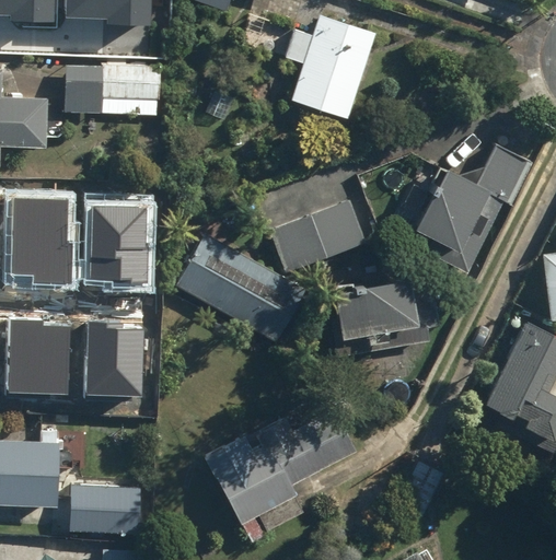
[(23,21),(60,22),(60,0),(0,0),(0,15),(24,16),(23,21)]
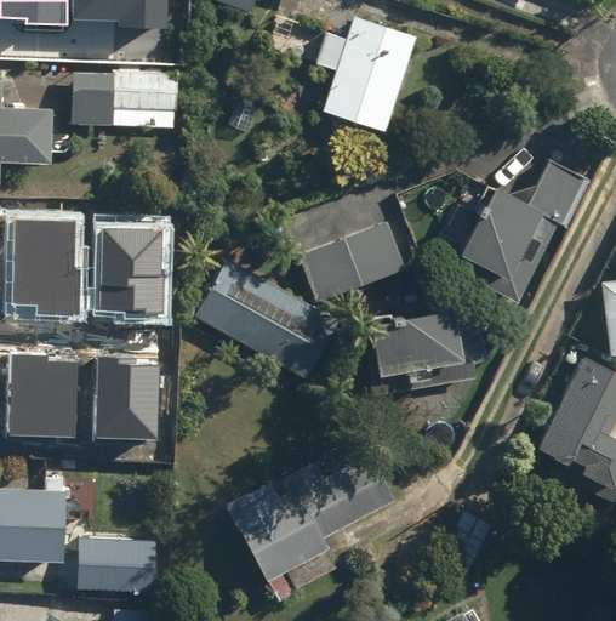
[(135,27),(176,28),(176,0),(77,0),(77,20),(136,22),(135,27)]
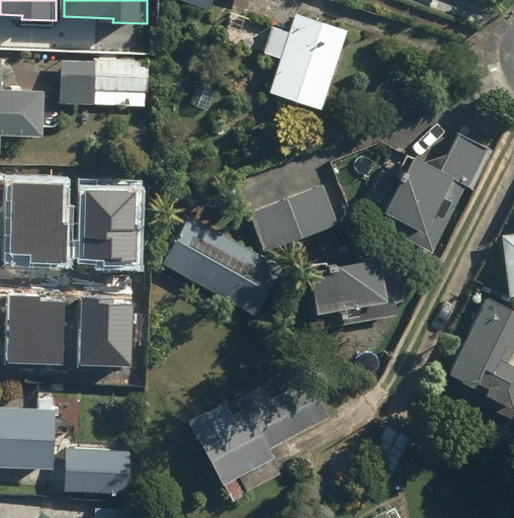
[(176,0),(209,11),(213,0),(176,0)]
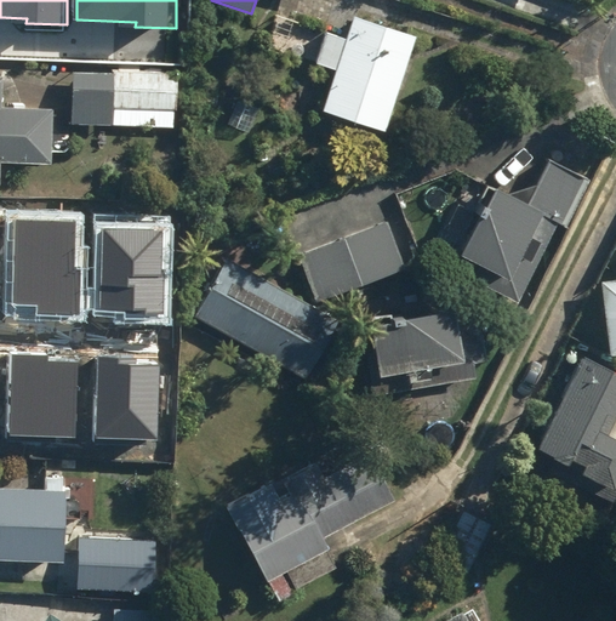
[(417,36),(353,16),(323,112),(386,132),(417,36)]
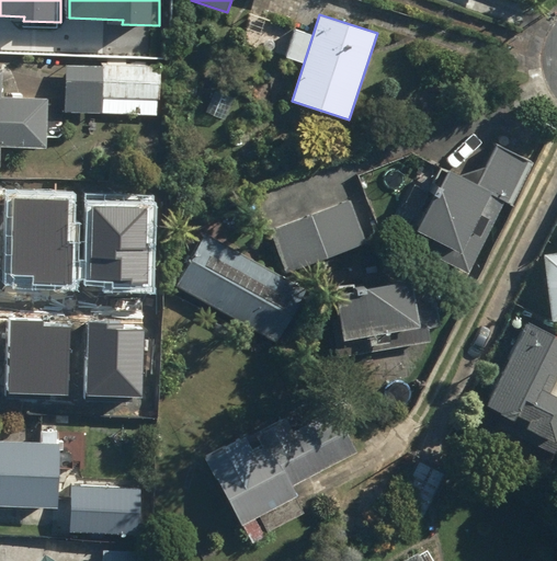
[(160,115),(162,67),(68,63),(66,112),(160,115)]
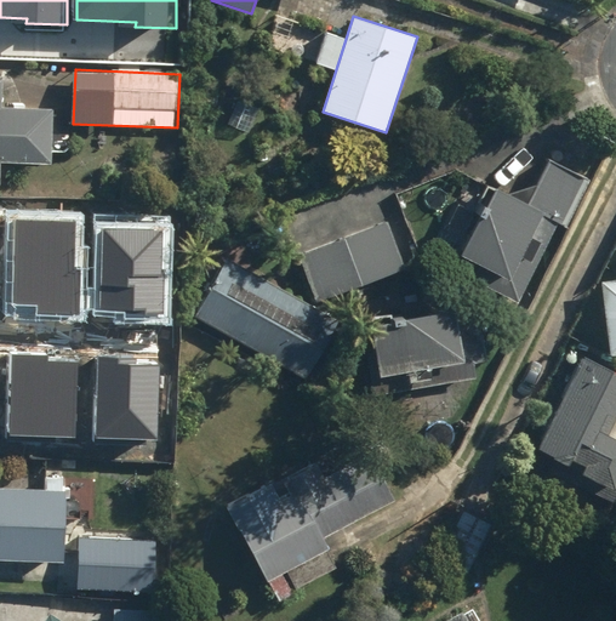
[(53,108),(1,107),(3,77),(0,77),(0,164),(51,166),(53,108)]
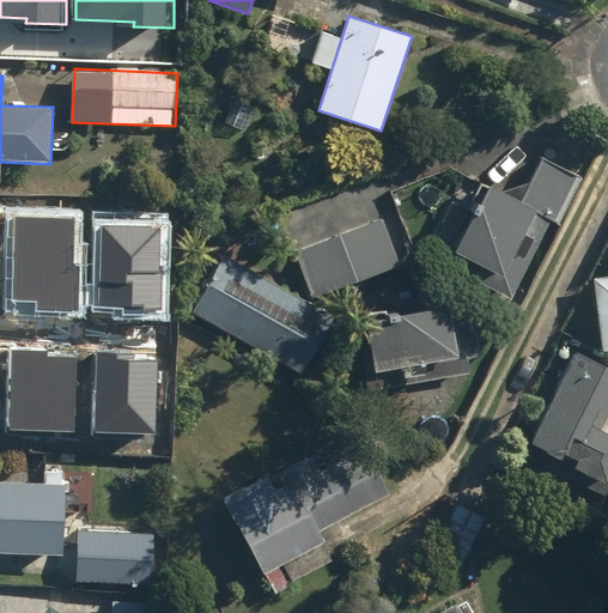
[(445,249),(473,263),(467,275),(511,298),(551,222),(559,226),(584,177),(542,157),(518,205),(479,184),(445,249)]
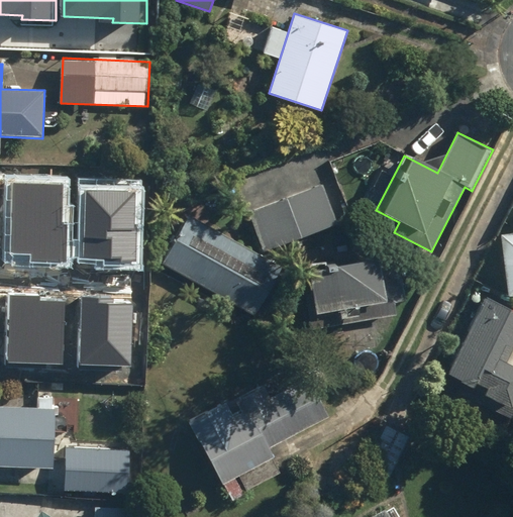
[(15,182),(14,252),(39,252),(39,261),(72,262),(72,223),(69,223),(69,183),(15,182)]
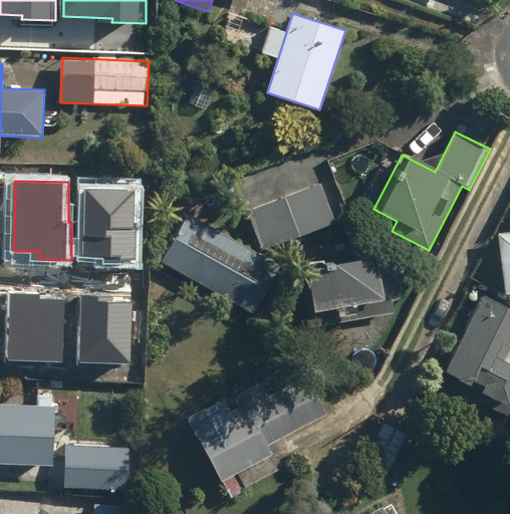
[(261,250),(336,222),(321,184),(247,211),(261,250)]
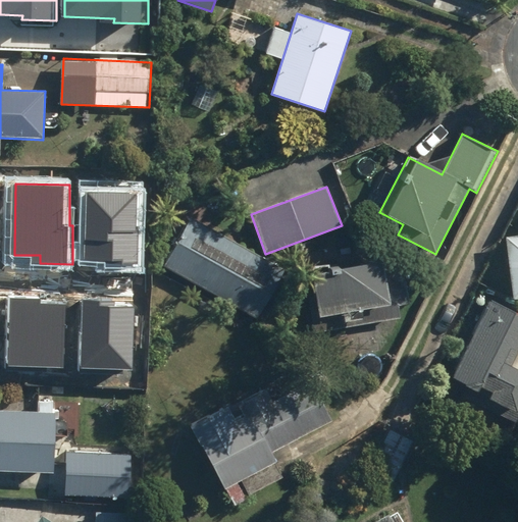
[(86,194),(85,256),(112,257),(112,263),(146,264),(147,226),(142,226),(143,195),(86,194)]
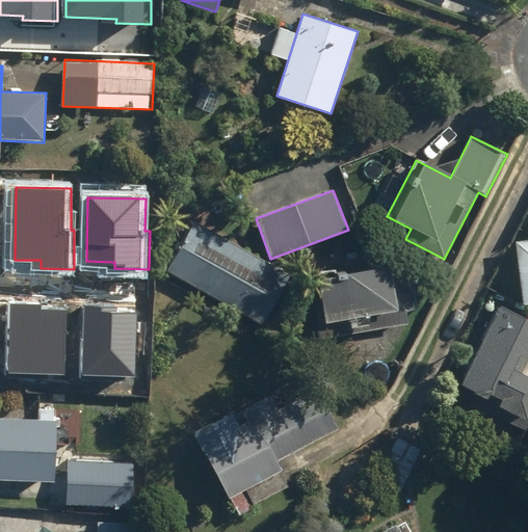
[(164,272),(259,325),(287,275),(193,222),(164,272)]
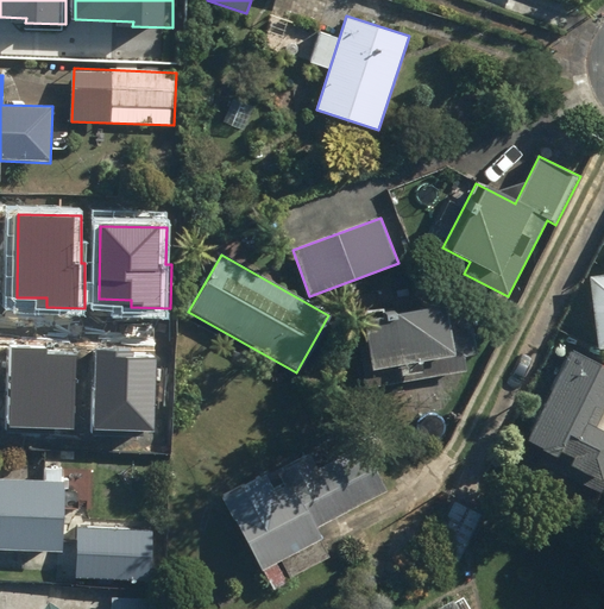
[(603,268),(587,270),(596,346),(603,345),(603,268)]
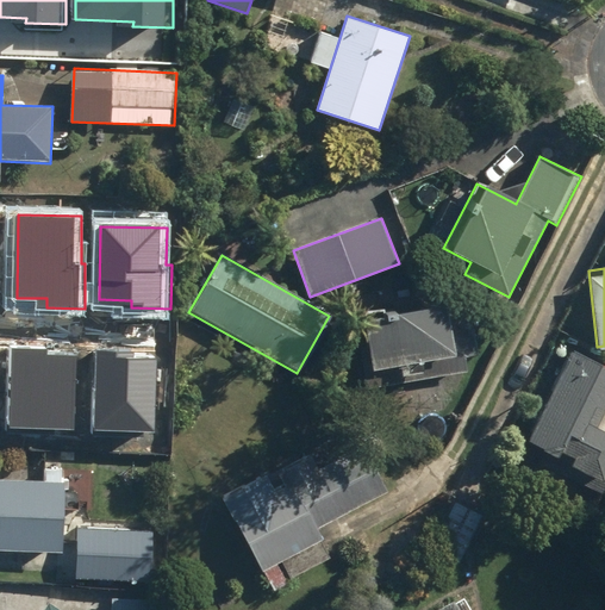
[(471,374),(468,358),(480,355),(471,300),(444,305),(360,318),(365,350),(359,352),(366,391),(471,374)]
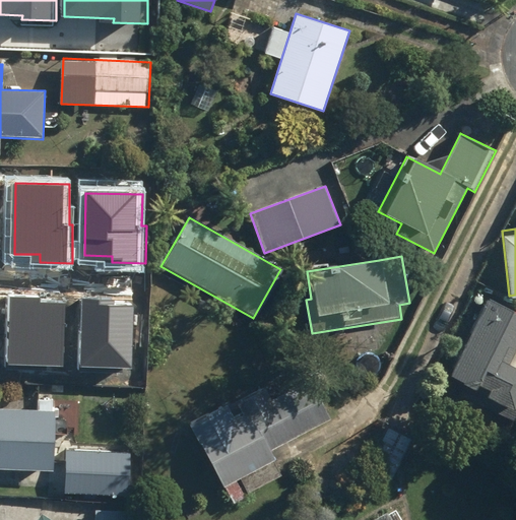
[(16,297),(14,363),(67,364),(68,304),(47,303),(47,297),(16,297)]
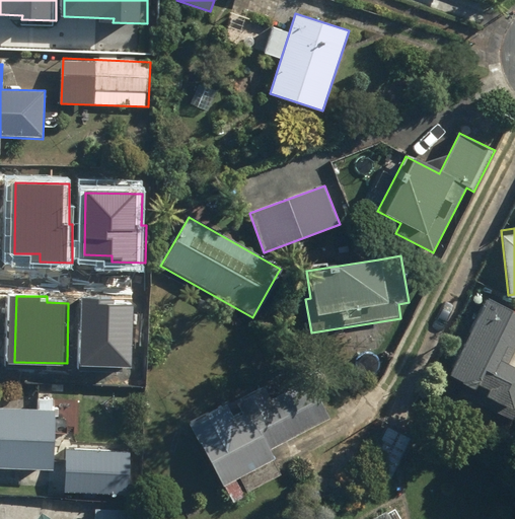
[(503,343),(510,347),(514,339),(514,311),(486,296),(444,372),(470,386),(480,369),(486,373),(503,343)]
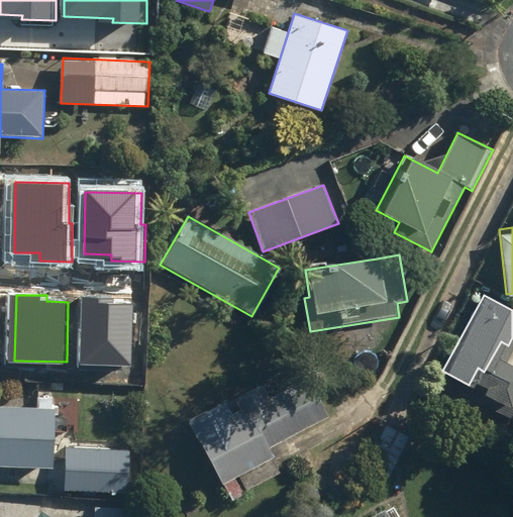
[(84,298),(83,365),(134,365),(135,305),(114,304),(114,299),(84,298)]
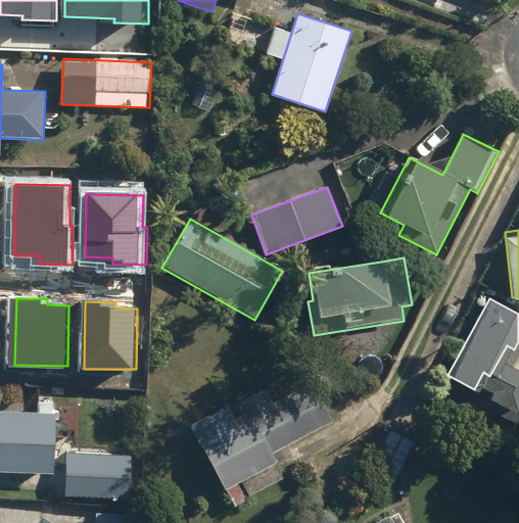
[(484,396),(513,412),(518,400),(518,369),(503,361),(484,396)]
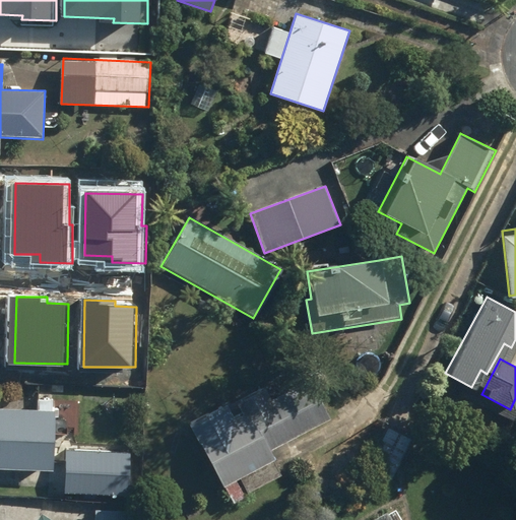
[(283,475),(271,452),(331,420),(311,381),(270,402),(265,392),(239,405),(245,416),(235,421),(226,404),(188,425),(197,442),(217,480),(222,478),(235,501),(283,475)]
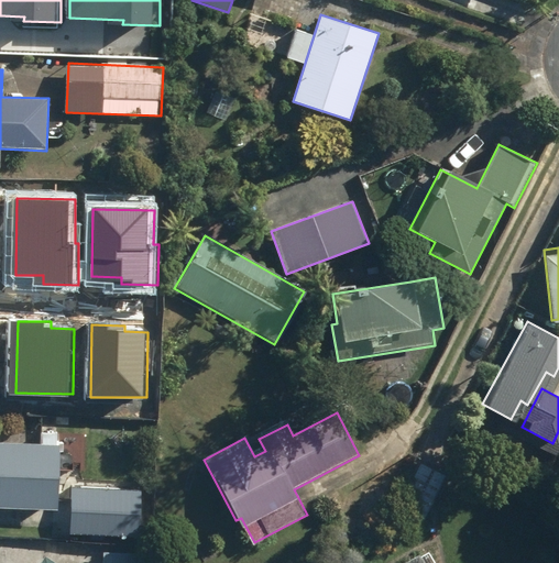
[(35,442),(0,441),(0,507),(56,510),(59,444),(61,433),(35,432),(35,442)]
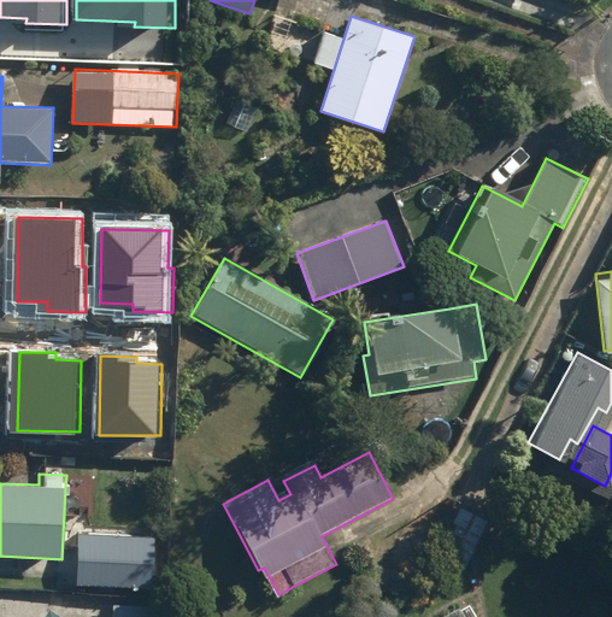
[(462,574),(490,521),(460,505),(433,559),(462,574)]
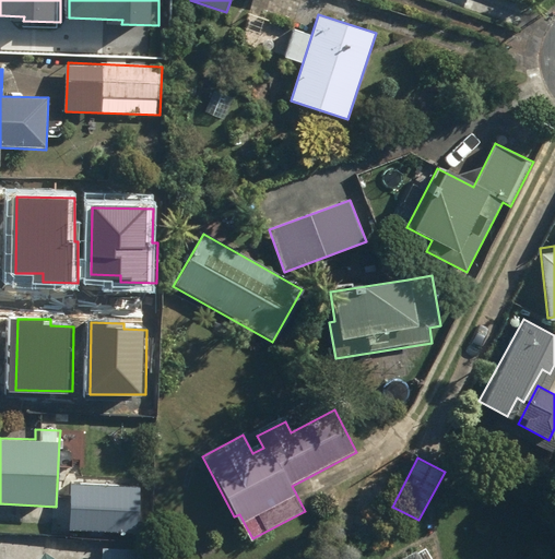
[(69,498),(67,528),(122,531),(124,500),(69,498)]
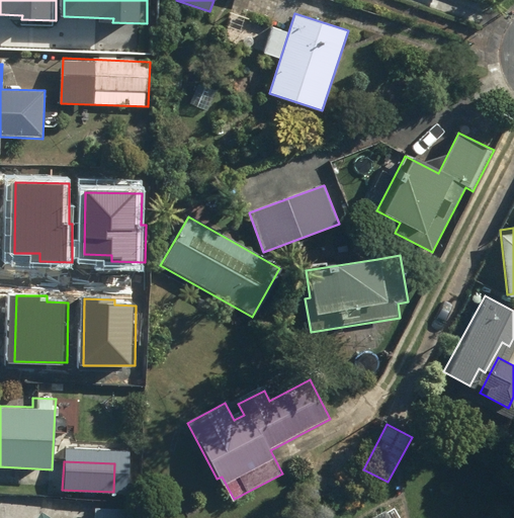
[(96,508),(95,517),(137,517),(137,509),(96,508)]
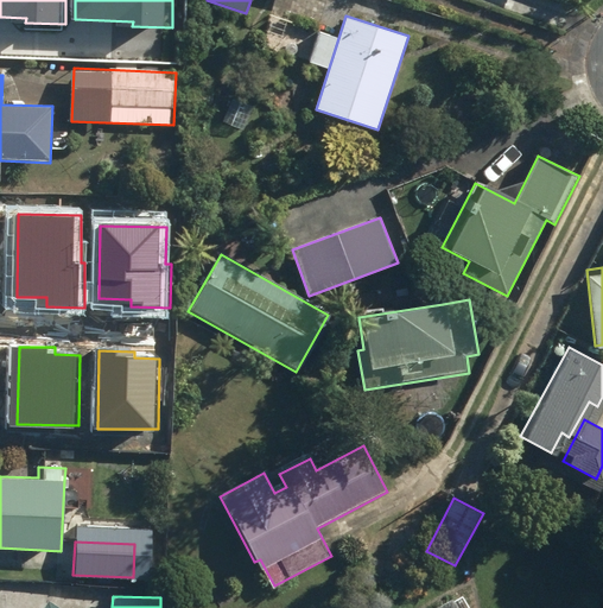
[(456,607),(449,596),(427,607),(456,607)]
